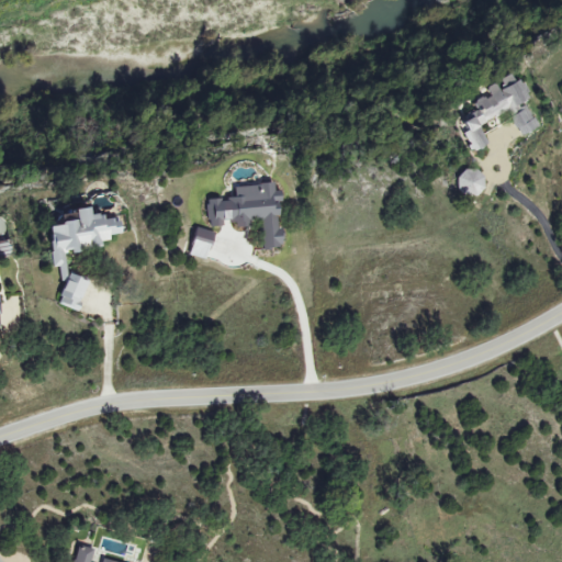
[(478,125),(531,99),(521,80),(515,83),(510,74),(496,81),(497,81),(485,88),(489,94),(472,102),(478,112),(459,121),(474,152),(487,144),(478,125)]
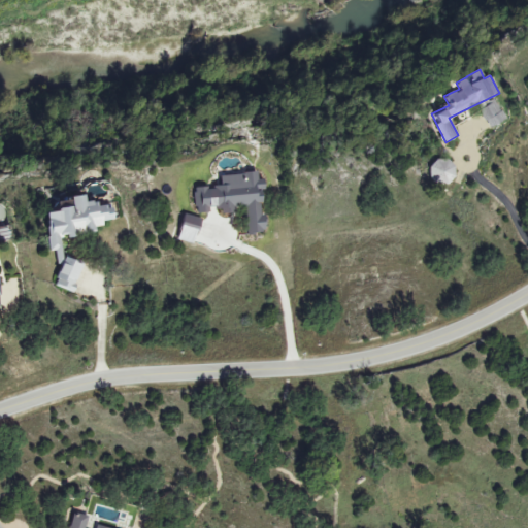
[(506,120),(495,99),(480,107),(490,128),(506,120)]
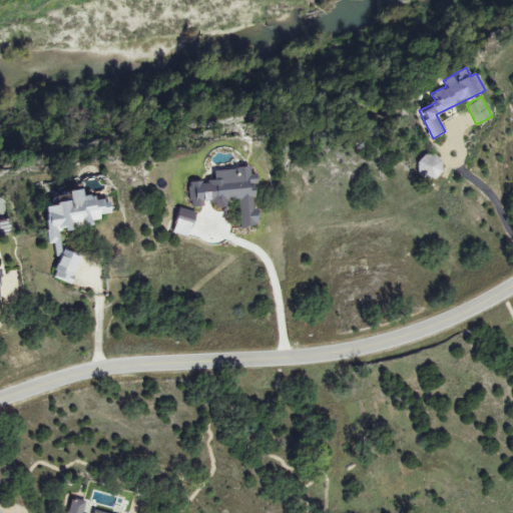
[(418,176),(442,176),(442,155),(419,155),(418,176)]
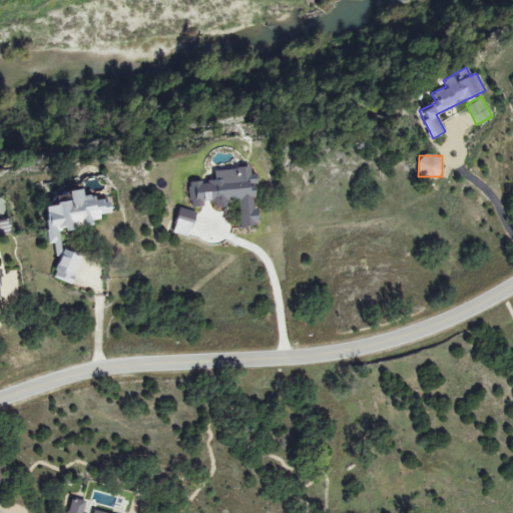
[(240,227),(259,225),(253,173),(250,174),(249,166),(213,170),(213,180),(188,182),(190,207),(203,206),(203,201),(212,200),(213,207),(229,206),(229,201),(238,200),(240,227)]
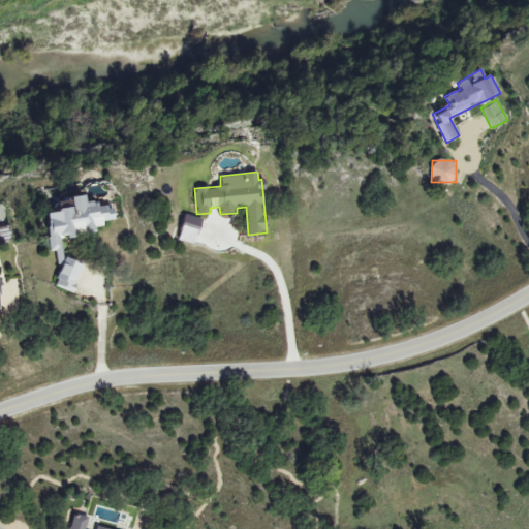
[(45,210),(50,251),(56,252),(57,261),(61,262),(55,287),(74,292),(82,262),(63,257),(62,258),(61,243),(63,236),(96,232),(99,220),(113,219),(111,204),(95,206),(95,203),(84,199),(84,194),(71,195),(68,209),(45,210)]
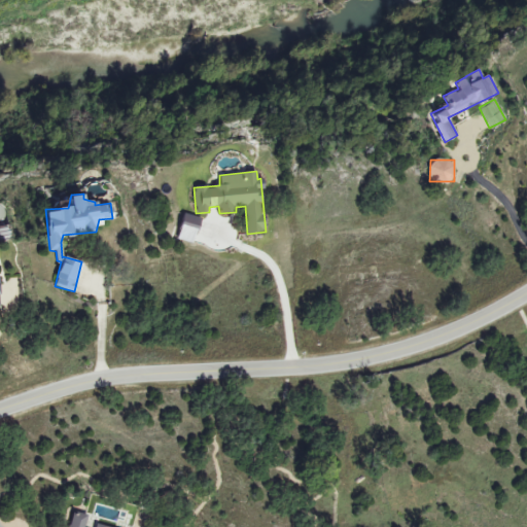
[(200,217),(183,213),(177,240),(194,244),(200,217)]
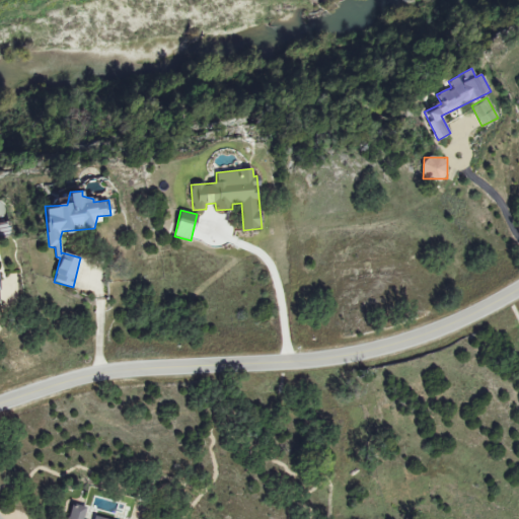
[(105,518),(93,516),(92,518),(82,518),(86,507),(71,504),(67,518),(105,518)]
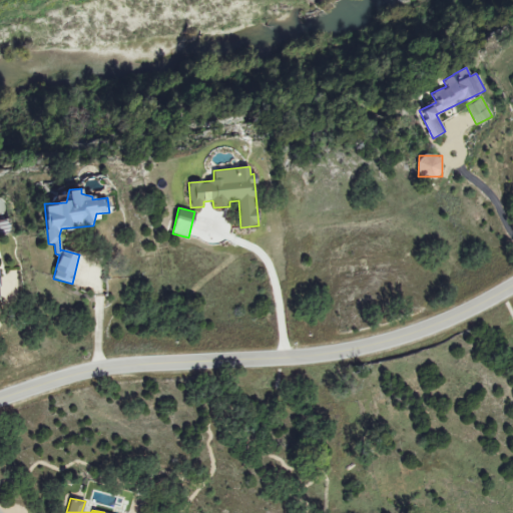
All buildings are outlined.
